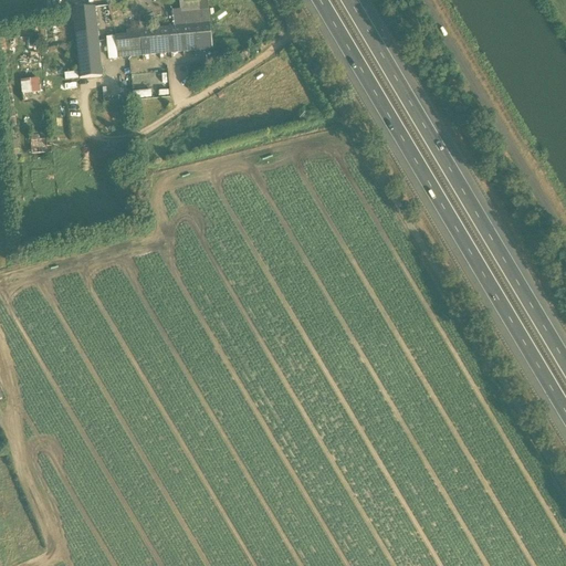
[(212,50),(209,10),(207,0),(179,0),(180,10),(173,11),(173,13),(174,27),(145,30),(144,24),(138,24),(139,30),(126,31),(127,35),(105,38),(107,60),(117,59),(212,50)]
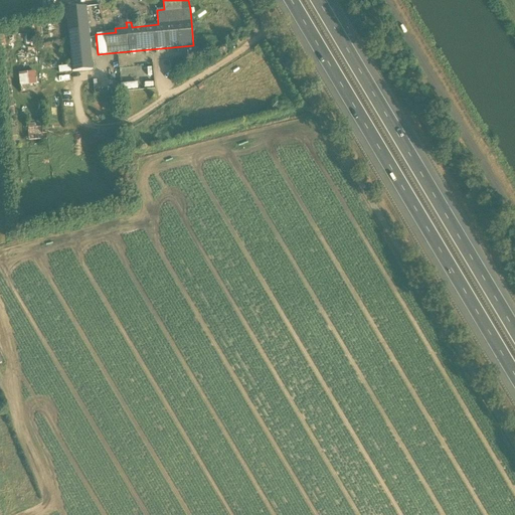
[(71,72),(82,71),(93,70),(86,7),(65,9),(71,72)]
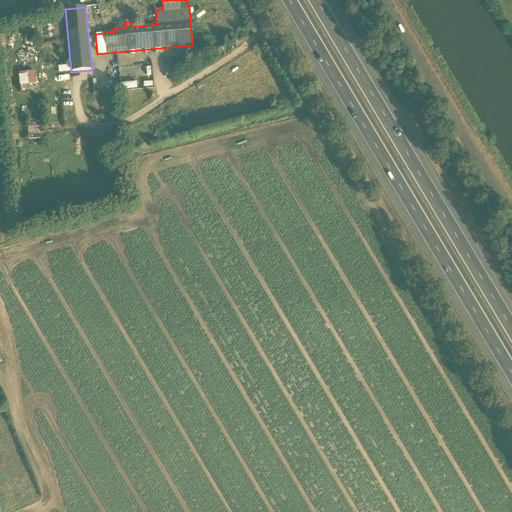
[(16,26),(17,33),(36,31),(35,24),(16,26)]
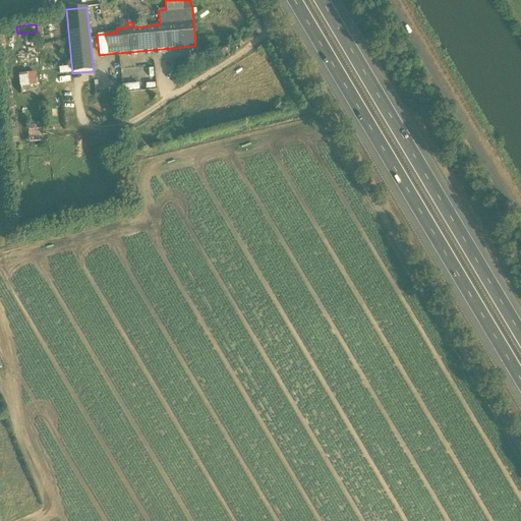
[(38,50),(16,53),(17,60),(39,58),(38,50)]
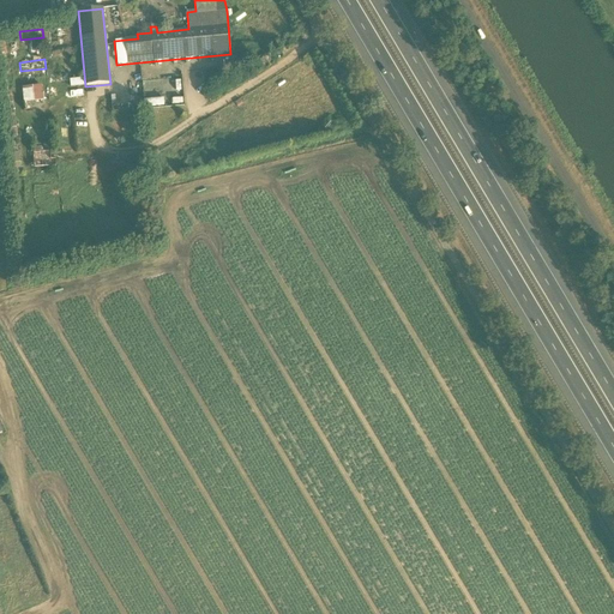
[(0,73),(0,84),(2,102),(11,101),(7,73),(0,73)]
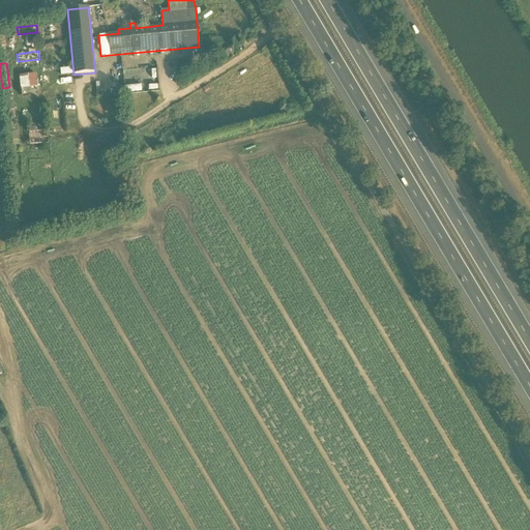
[(19,76),(21,89),(37,87),(36,74),(19,76)]
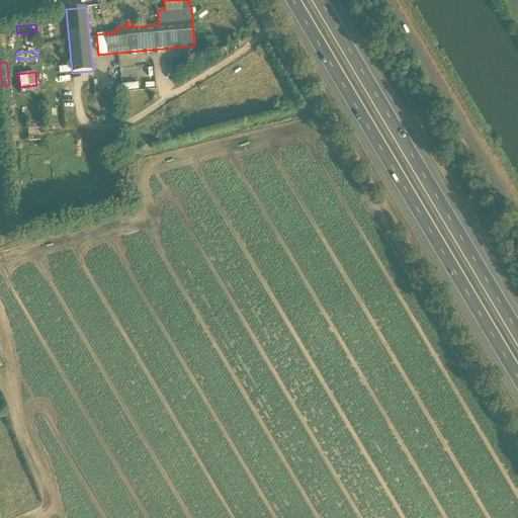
[(111,94),(111,82),(103,83),(104,87),(95,87),(96,94),(111,94)]
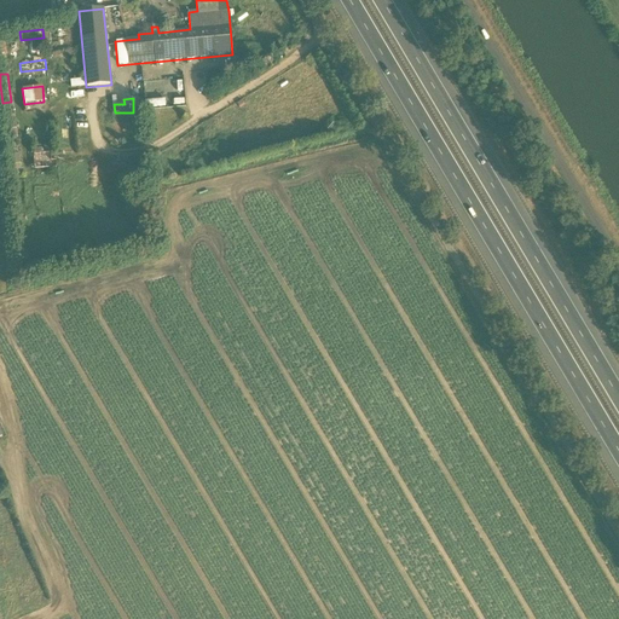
[(18,139),(16,120),(0,121),(3,140),(18,139)]
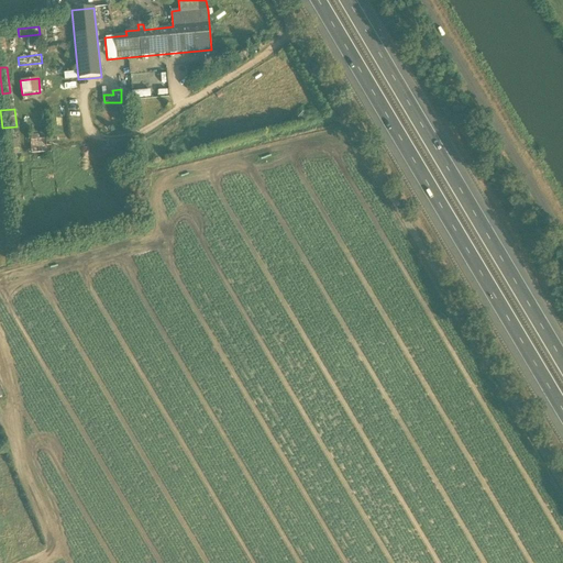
[(39,140),(31,140),(30,140),(31,154),(52,153),(52,144),(47,144),(47,139),(39,140)]
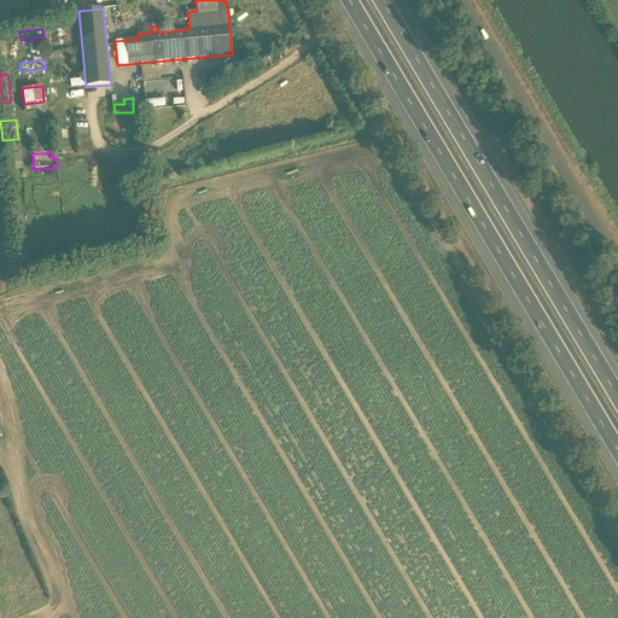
[(19,153),(13,155),(6,156),(4,156),(6,176),(22,175),(19,153)]
